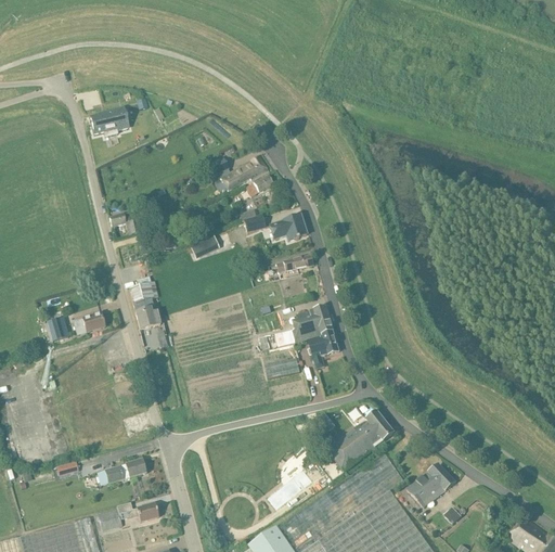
[(147,103),(145,95),(137,98),(138,105),(147,103)]
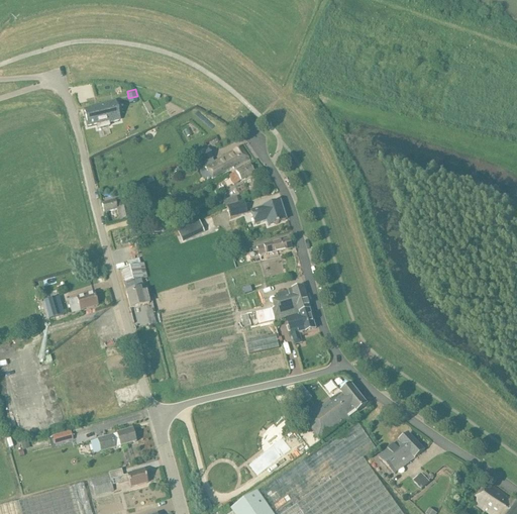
[(97,105),(85,108),(88,125),(96,123),(97,126),(107,124),(107,122),(119,119),(117,113),(115,113),(112,100),(96,104),(97,105)]
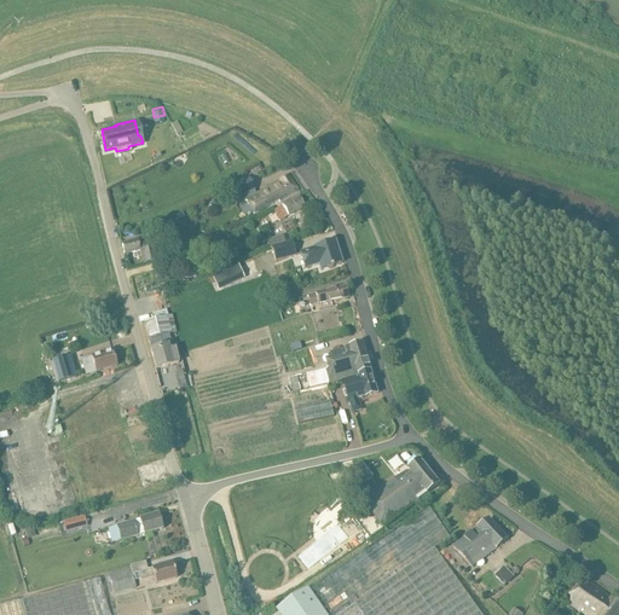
[(298,186),(289,172),(247,198),(248,199),(247,199),(254,213),(298,186)]
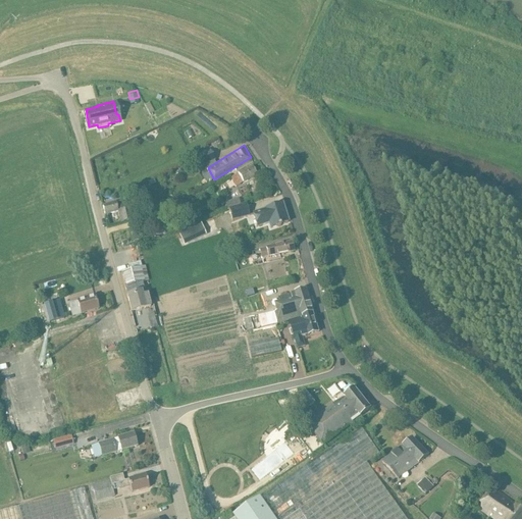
[(190,158),(195,168),(206,162),(208,167),(216,162),(214,158),(215,158),(210,148),(190,158)]
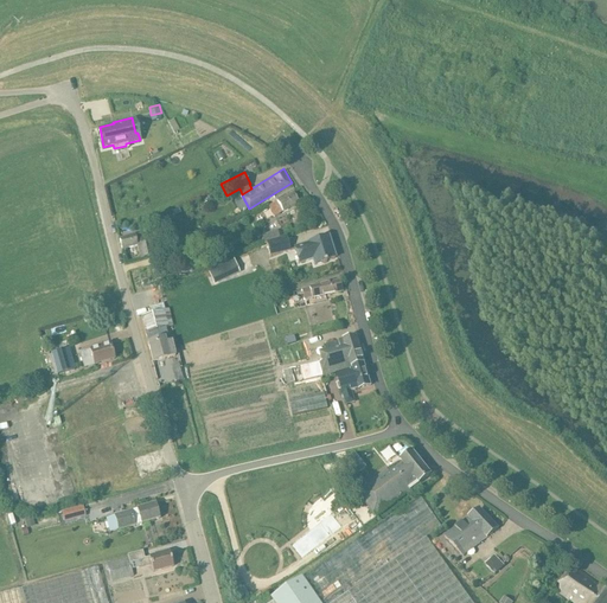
[(300,201),(294,190),(276,199),(276,198),(267,204),(274,216),(283,210),(300,201)]
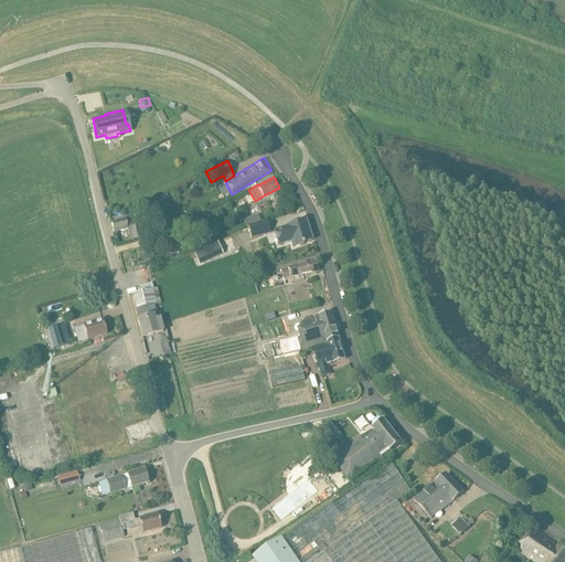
[(156,200),(139,208),(146,221),(161,213),(156,200)]
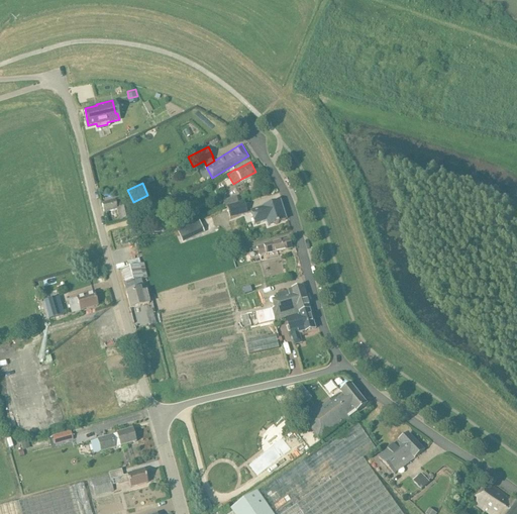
[(236,194),(222,198),(224,205),(238,200),(236,194)]
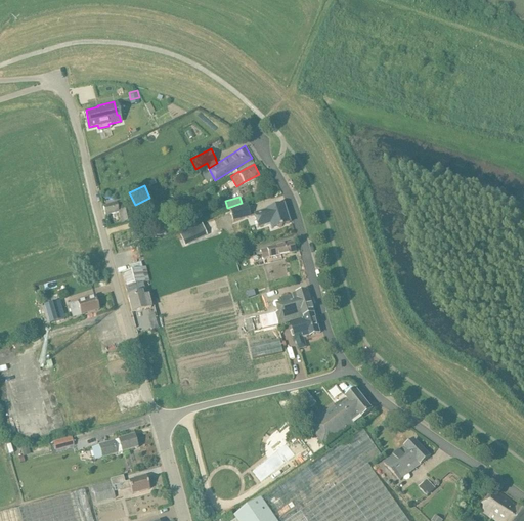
[(124,200),(103,205),(105,213),(118,210),(120,222),(138,218),(133,207),(126,208),(124,200)]
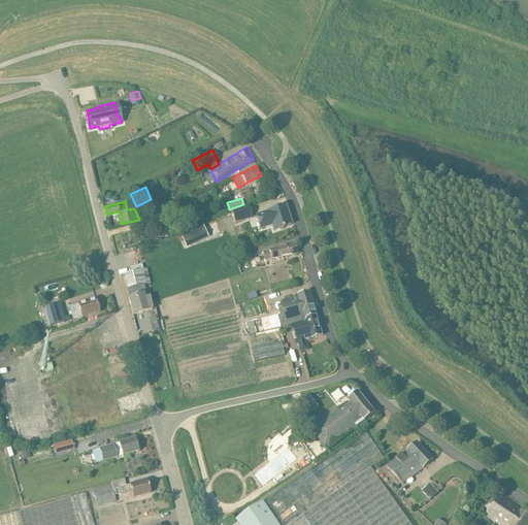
[(234,222),(252,216),(249,203),(230,209),(234,222)]
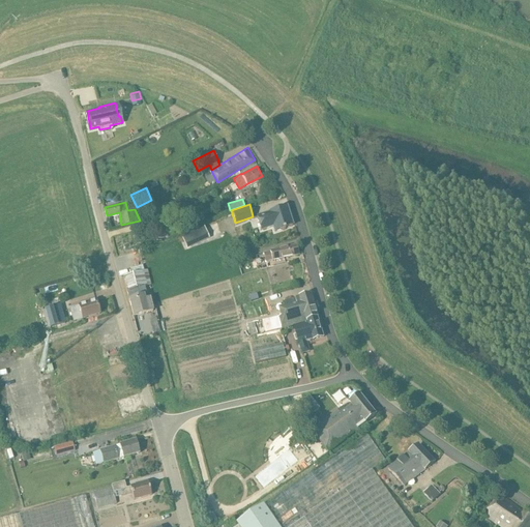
[(273,225),(275,230),(292,224),(287,206),(258,214),(262,228),(273,225)]
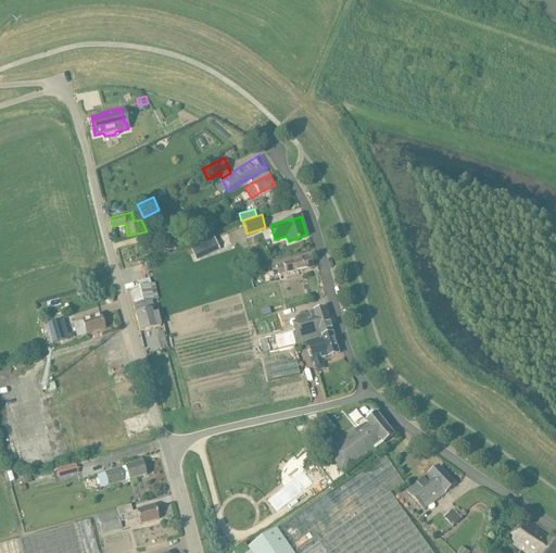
[(158,238),(162,248),(173,243),(169,234),(158,238)]
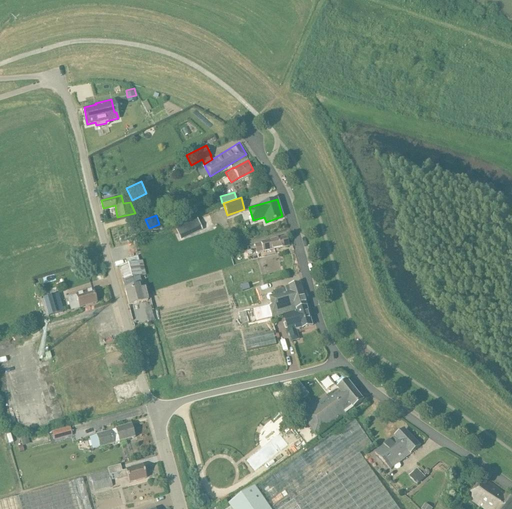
[(254,242),(258,257),(264,255),(263,250),(288,244),(286,235),(261,241),(260,240),(254,242)]
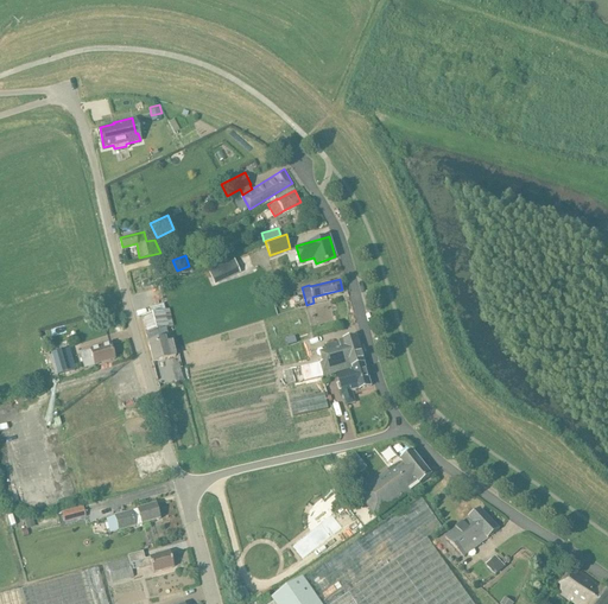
[(153,361),(175,355),(171,339),(169,339),(165,328),(173,325),(170,307),(141,315),(145,332),(146,332),(153,361)]
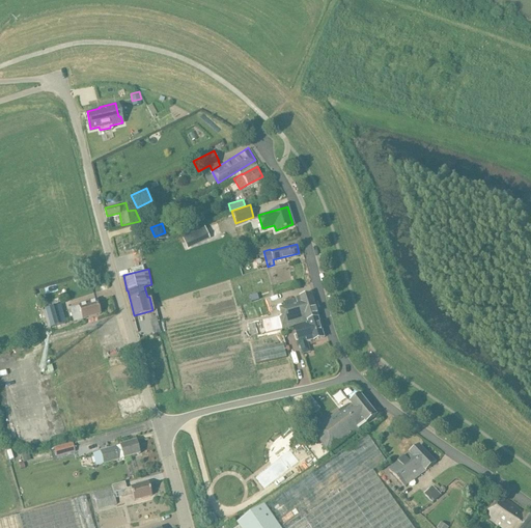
[(271,317),(274,330),(308,318),(318,314),(311,293),(301,296),(300,294),(283,300),(284,304),(278,306),(281,314),(271,317)]
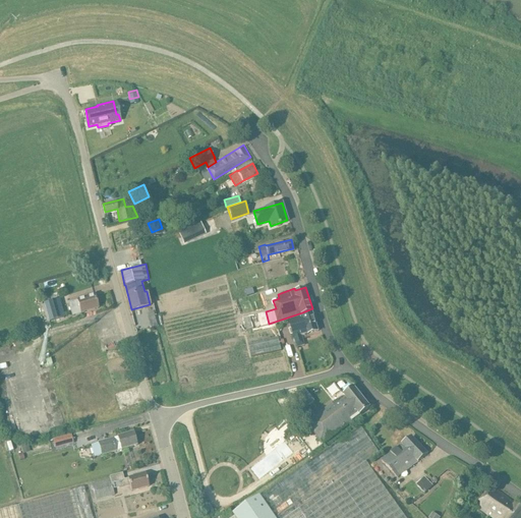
[(79,305),(81,311),(99,306),(95,294),(77,299),(68,301),(70,308),(79,305)]
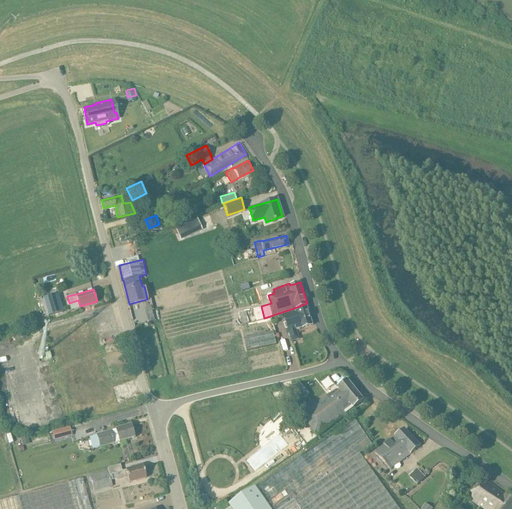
[(58,291),(38,297),(45,319),(49,318),(48,314),(63,310),(58,291)]
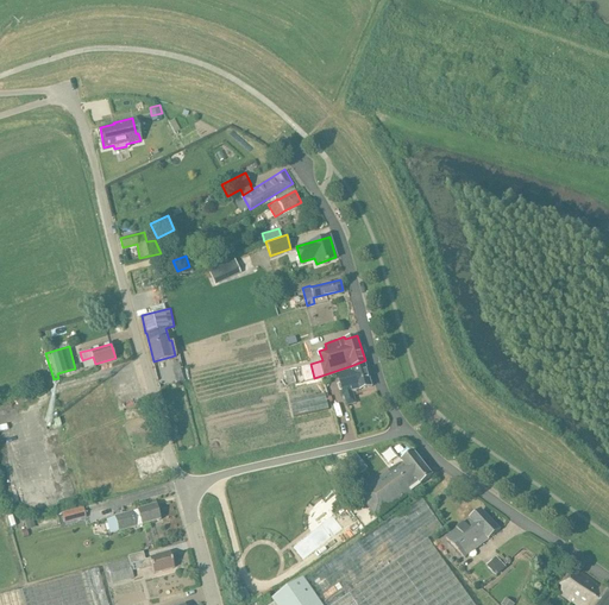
[(365,363),(338,371),(344,394),(372,385),(365,363)]
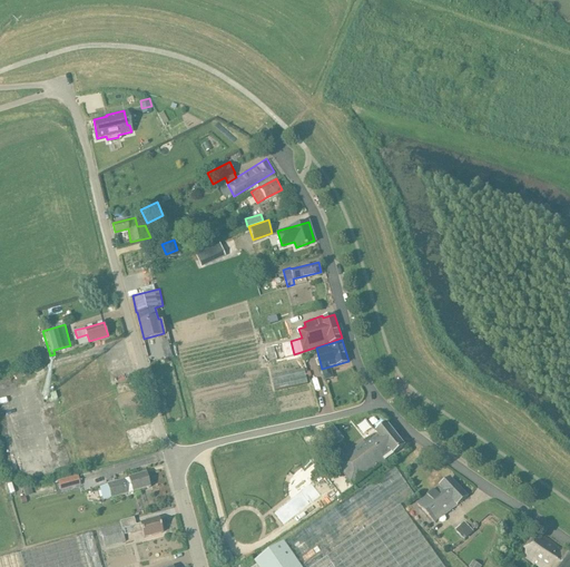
[(266,345),(269,359),(277,357),(274,344),(266,345)]
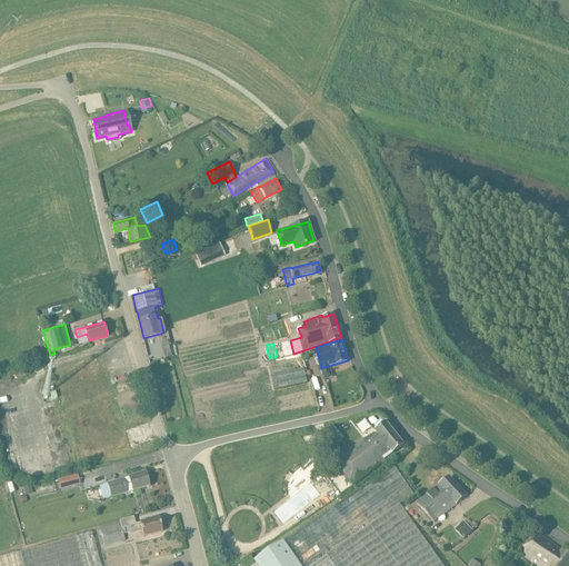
[(275,387),(307,380),(303,366),(271,374),(275,387)]
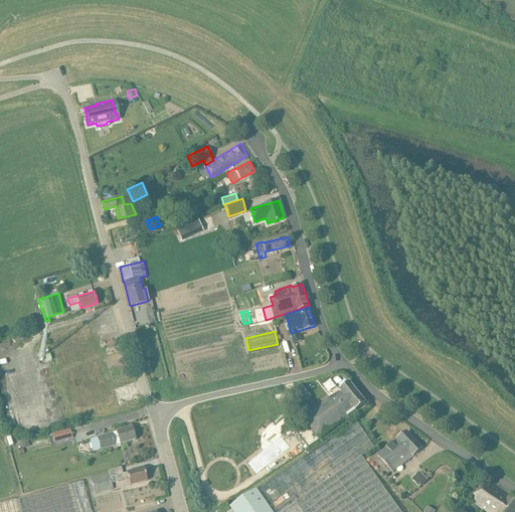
[(305,419),(319,438),(366,401),(350,380),(312,410),(314,412),(305,419)]
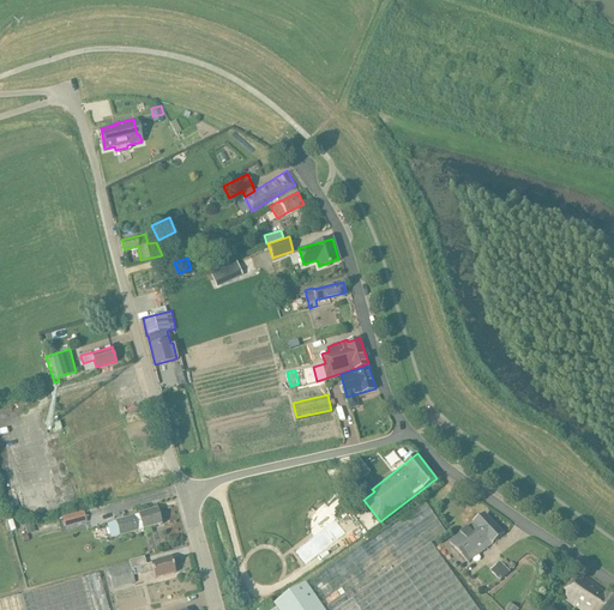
[(23,506),(38,501),(37,495),(20,500),(23,506)]
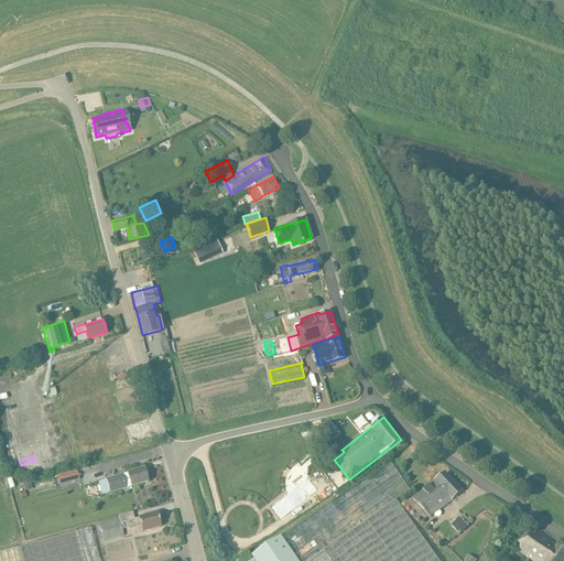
[(253,557),(248,560),(441,560),(402,506),(397,498),(410,488),(390,459),(266,546),(264,546),(252,554),(253,557)]
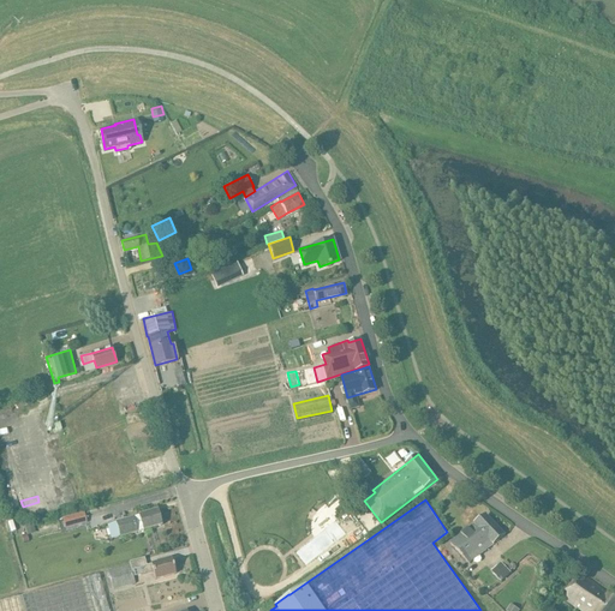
[(115,520),(119,535),(138,529),(138,531),(162,523),(157,508),(138,514),(115,520)]
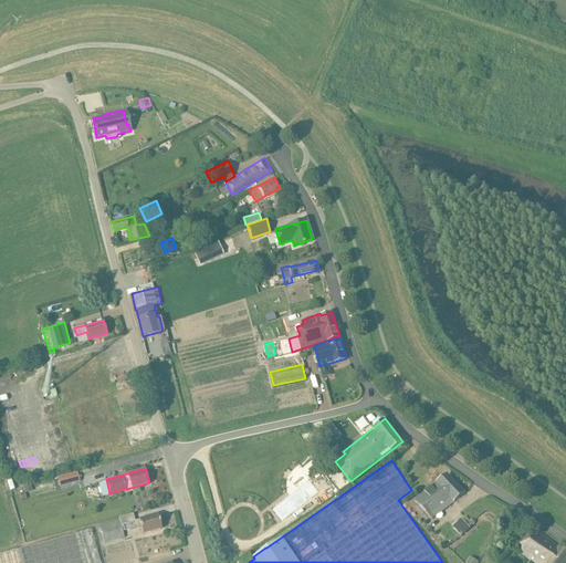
[(56,476),(59,486),(80,480),(76,470),(56,476)]
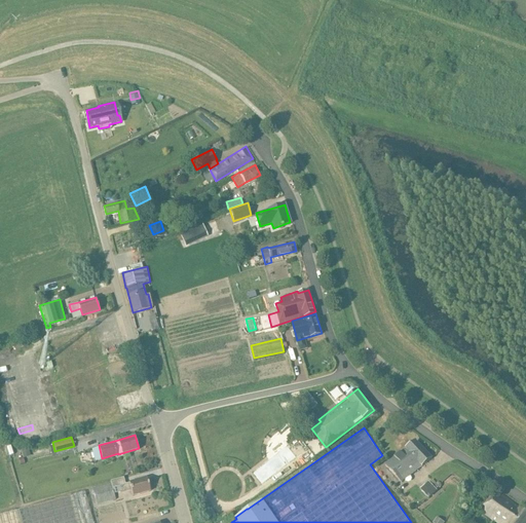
[(417,469),(433,456),(416,439),(406,447),(401,451),(417,469)]
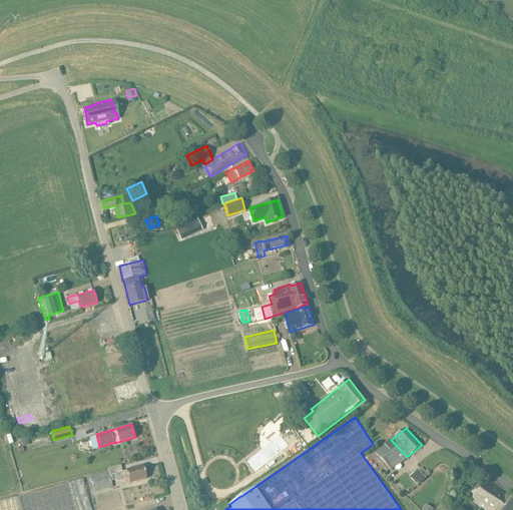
[(272,436),(242,456),(253,473),(283,453),(272,436)]
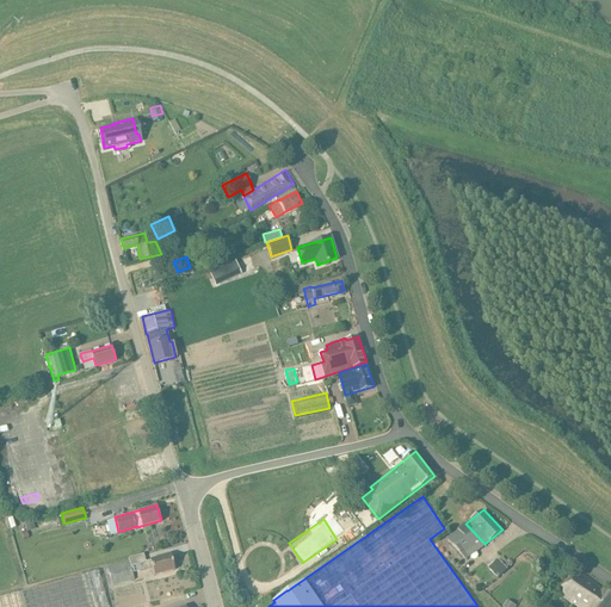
[(467,557),(485,544),(466,524),(448,538),(467,557)]
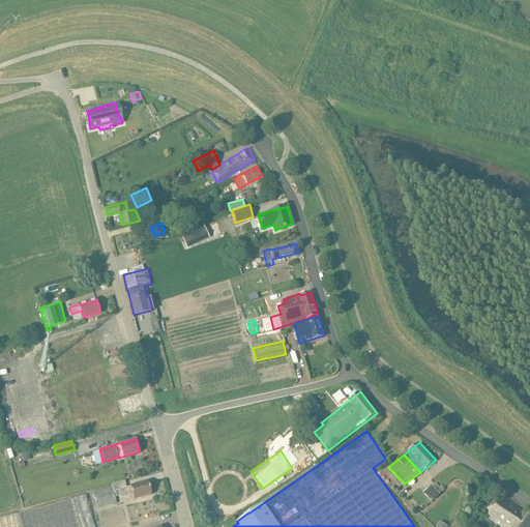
[(97,507),(117,502),(113,490),(121,488),(122,495),(133,492),(134,498),(151,493),(148,480),(126,486),(124,479),(111,482),(112,486),(93,491),(97,507)]
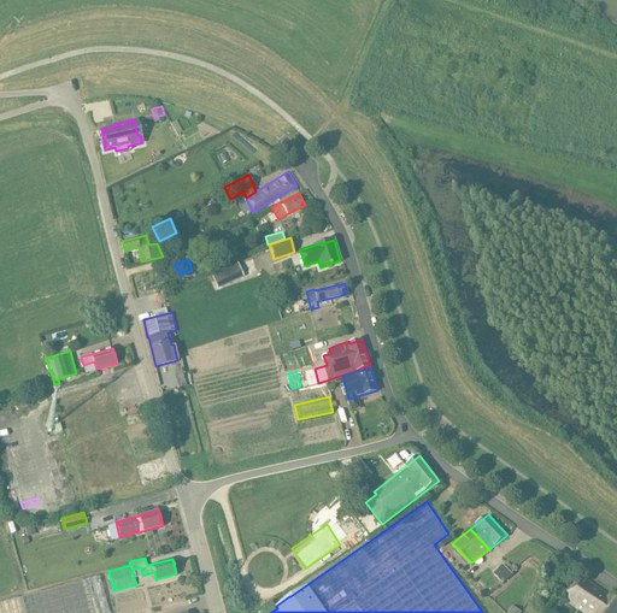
[(512,573),(503,561),(493,570),(503,582),(512,573)]
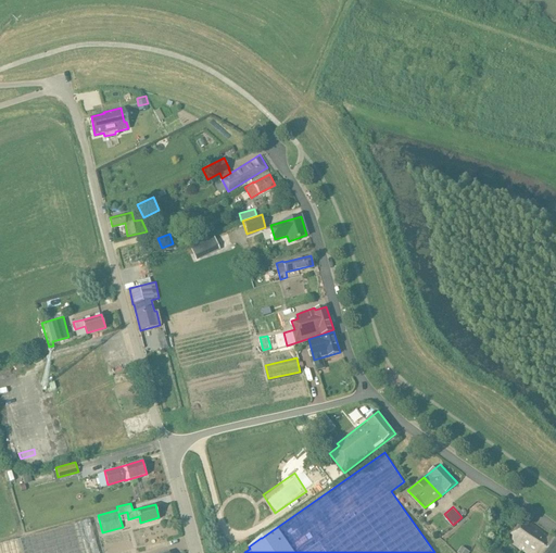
[(554,552),(555,551),(555,539),(550,535),(551,533),(528,517),(522,520),(520,519),(510,533),(513,536),(512,542),(526,552),(554,552)]
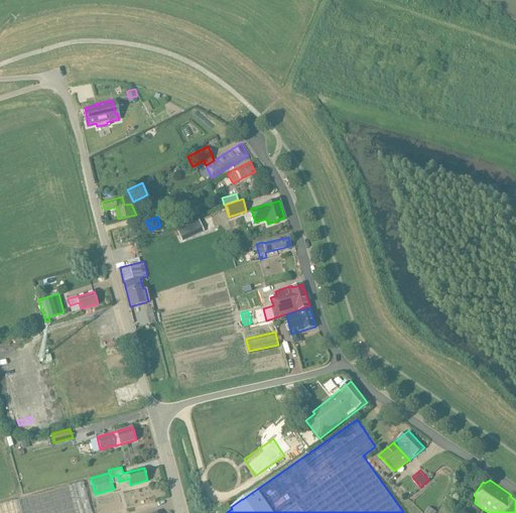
[(0,502),(0,512),(92,512),(84,481),(0,502)]
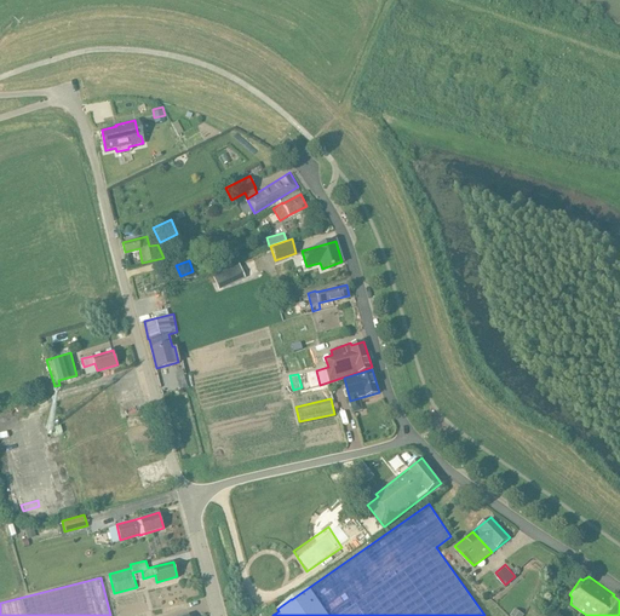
[(541,606),(555,581),(550,579),(535,604),(541,606)]
